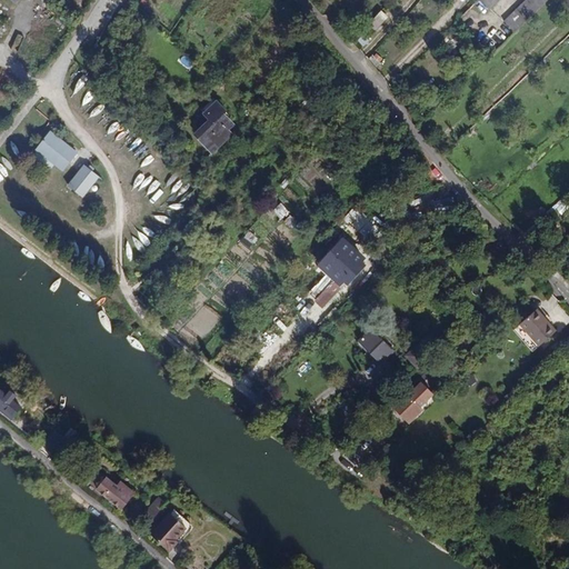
[(478,0),(488,10),(498,0),(478,0)]
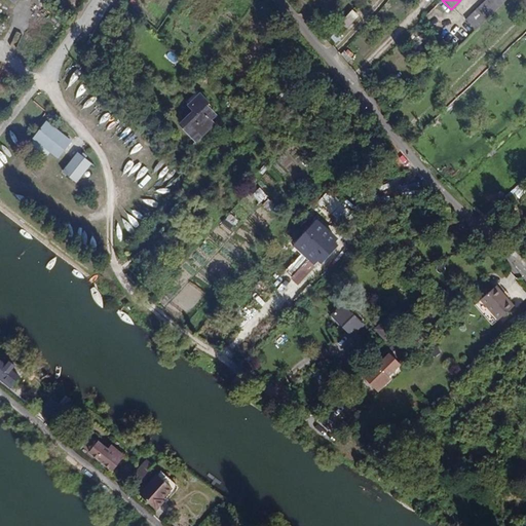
[(486,0),(465,21),(476,31),(506,0),(486,0)]
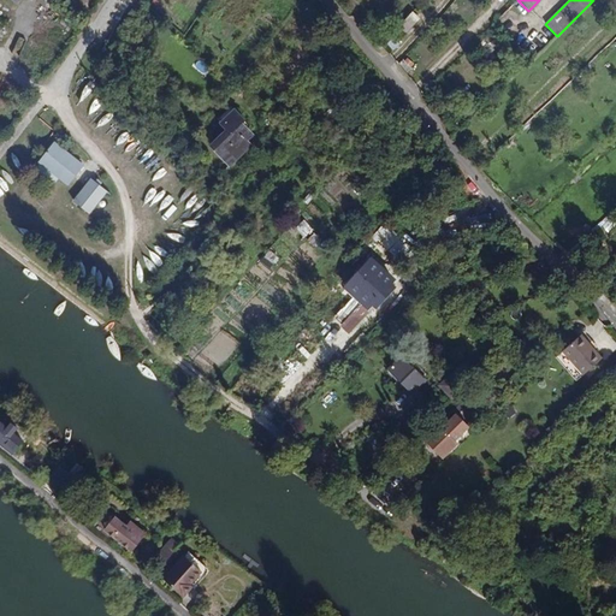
[(402,43),(421,19),(413,12),(394,36),(402,43)]
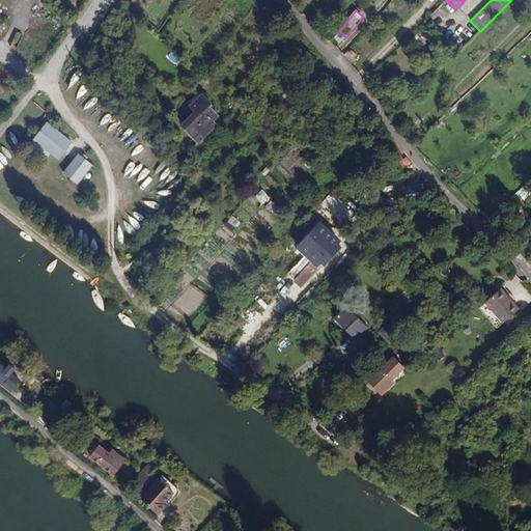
[(196,132),(202,139),(216,127),(212,122),(217,117),(207,108),(210,105),(201,95),(190,106),(195,112),(186,121),(190,126),(185,130),(190,136),(196,132)]
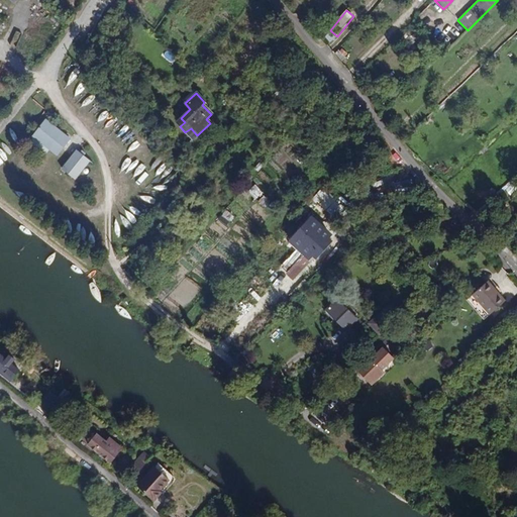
[(44,120),(31,136),(56,156),(69,139),(44,120)]
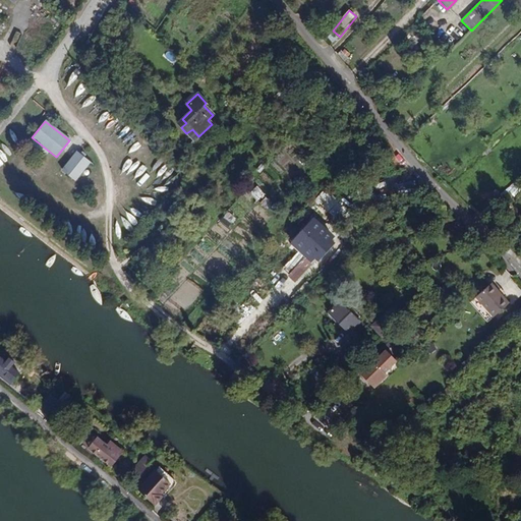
[(192,129),(186,133),(193,141),(198,136),(192,129)]
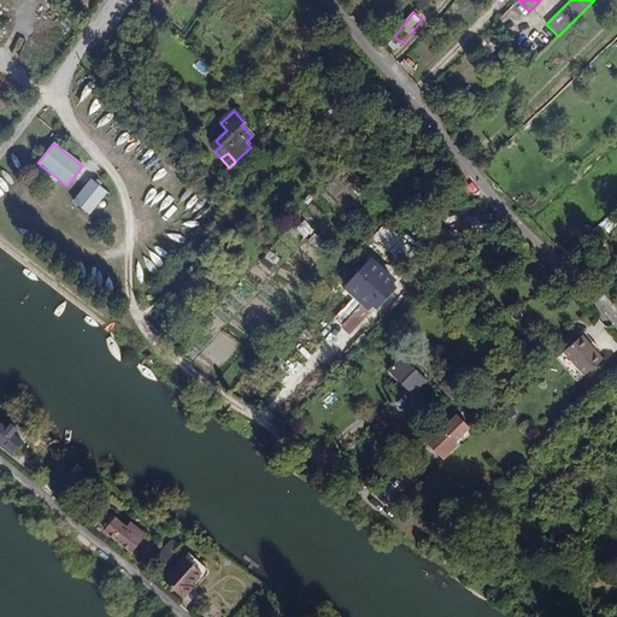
[(90,180),(72,203),(88,213),(105,192),(90,180)]
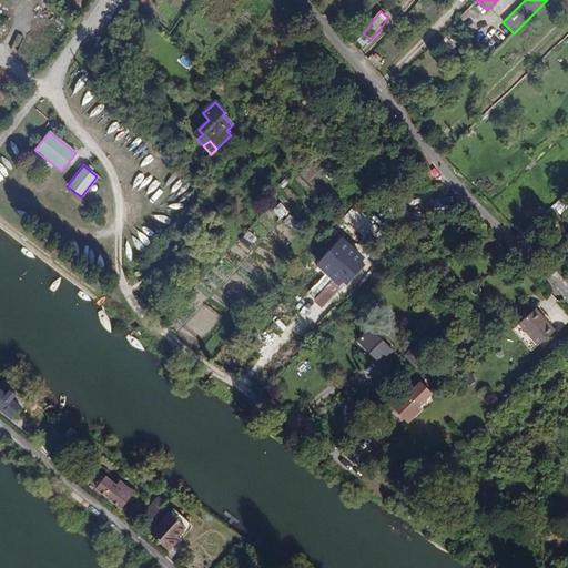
[(429,202),(430,211),(450,206),(448,198),(429,202)]
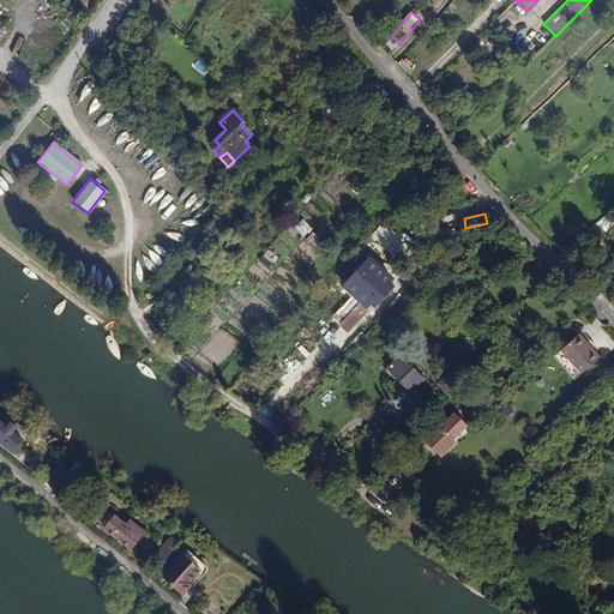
[(302,238),(313,233),(306,220),(295,226),(302,238)]
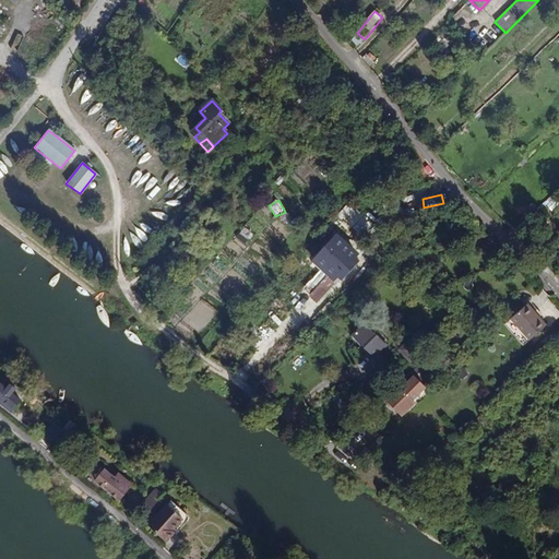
[(353,204),(332,225),(344,237),(365,216),(353,204)]
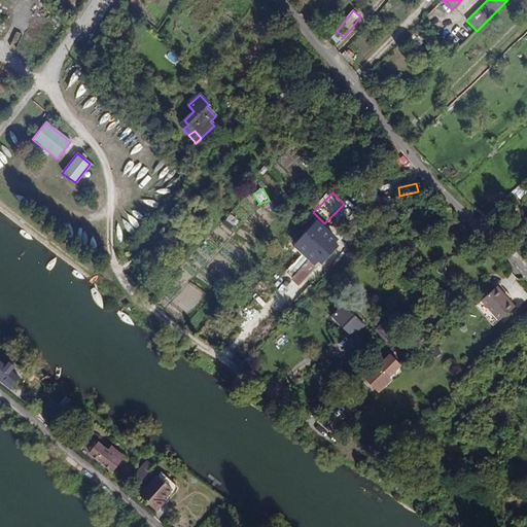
[(235,226),(239,220),(230,214),(225,220),(235,226)]
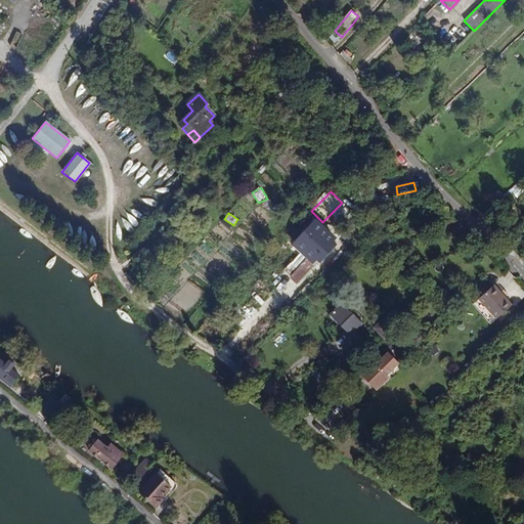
[(334,238),(315,222),(296,243),(303,249),(307,244),(317,254),(313,259),(315,261),(321,256),(322,257),(326,253),(323,250),(334,238)]
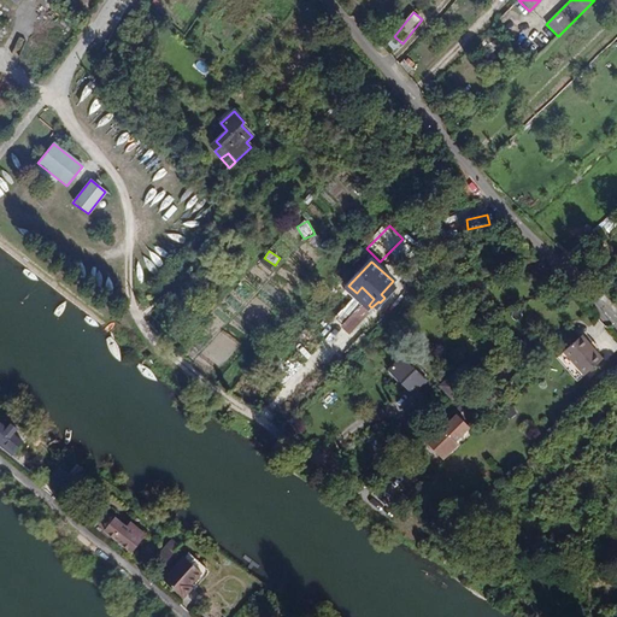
[(344,291),(368,312),(371,307),(369,305),(374,299),(362,287),(357,293),(348,286),(344,291)]
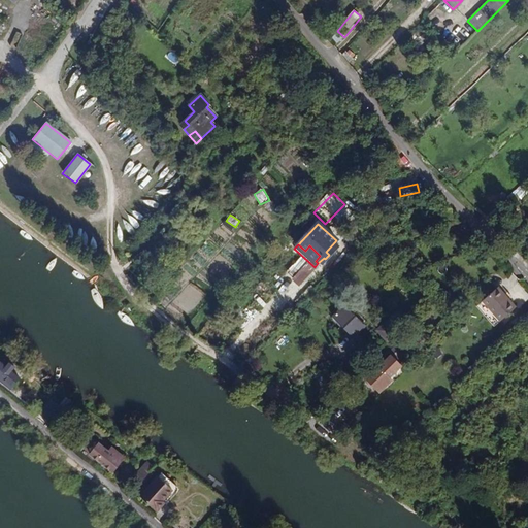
[(318,263),(315,267),(316,269),(325,259),(324,258),(318,263)]
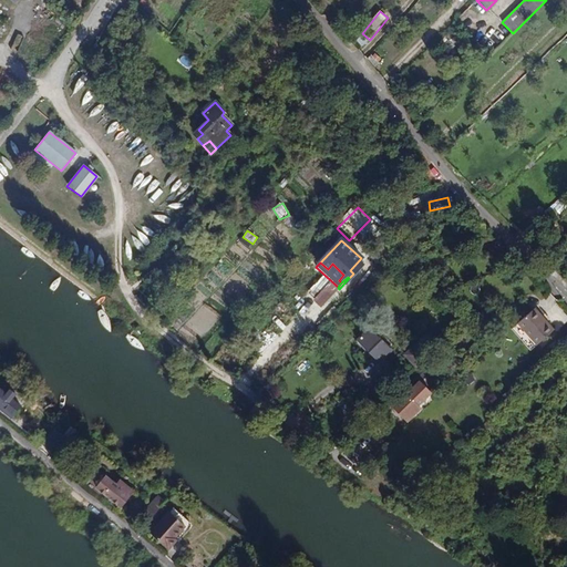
[(276,298),(266,309),(272,316),(284,305),(276,298)]
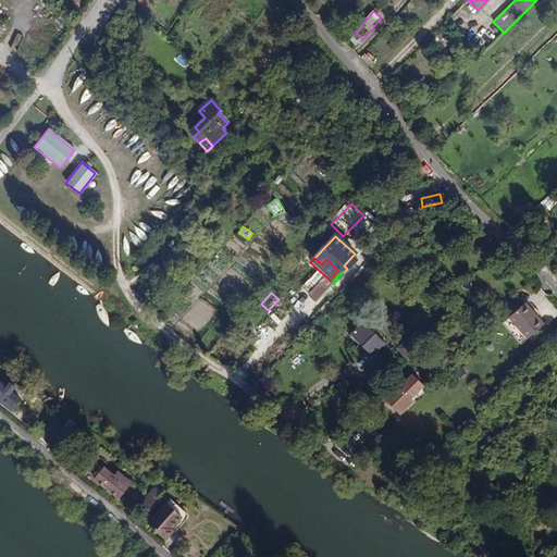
[(508,318),(527,339),(543,325),(536,317),(534,318),(523,305),(508,318)]
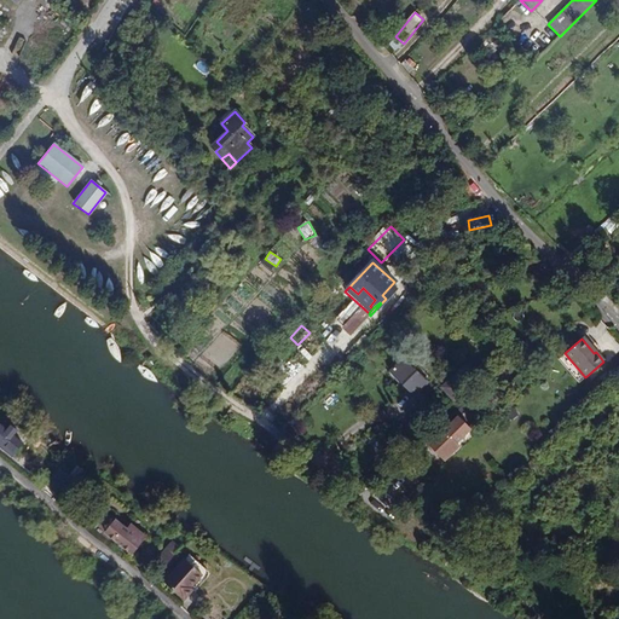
[(295,351),(305,363),(317,353),(307,341),(295,351)]
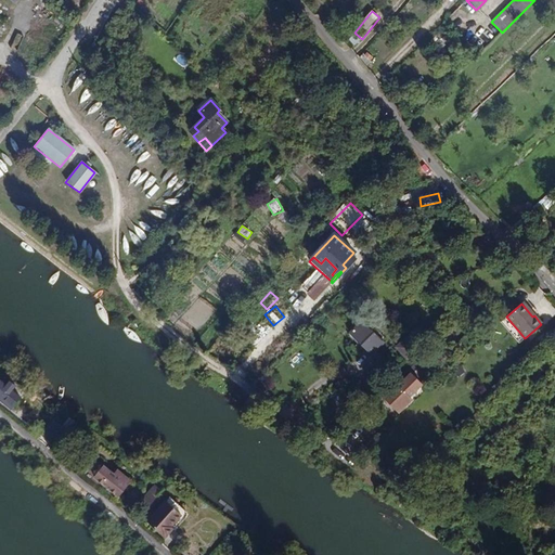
[(254,324),(265,336),(273,327),(262,317),(254,324)]
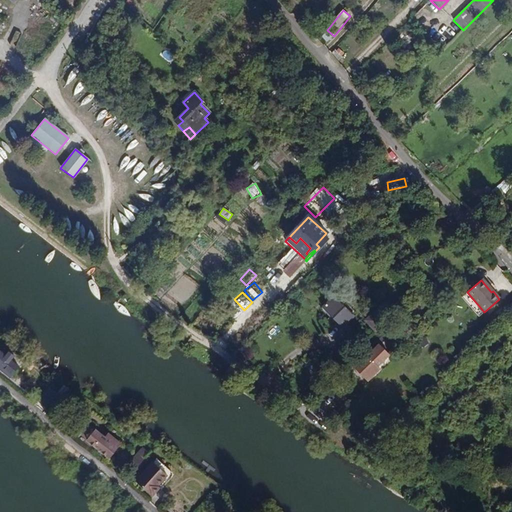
[(329,315),(340,304),(334,297),(323,308),(329,315)]
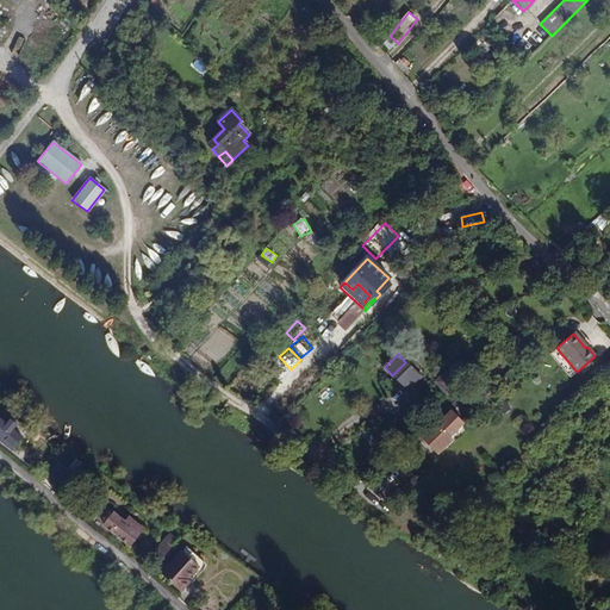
[(405,362),(392,375),(409,390),(421,377),(405,362)]
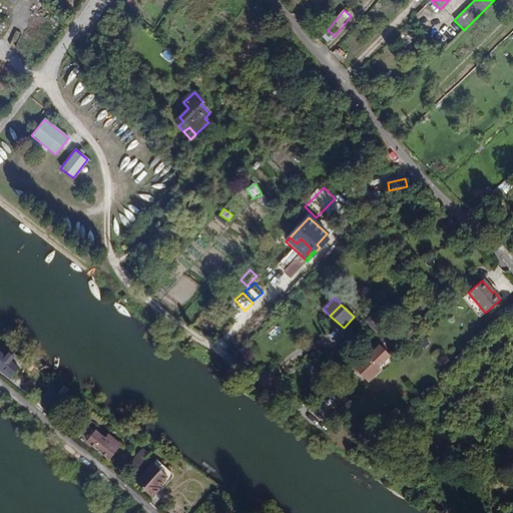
[(366,323),(377,333),(388,322),(377,311),(366,323)]
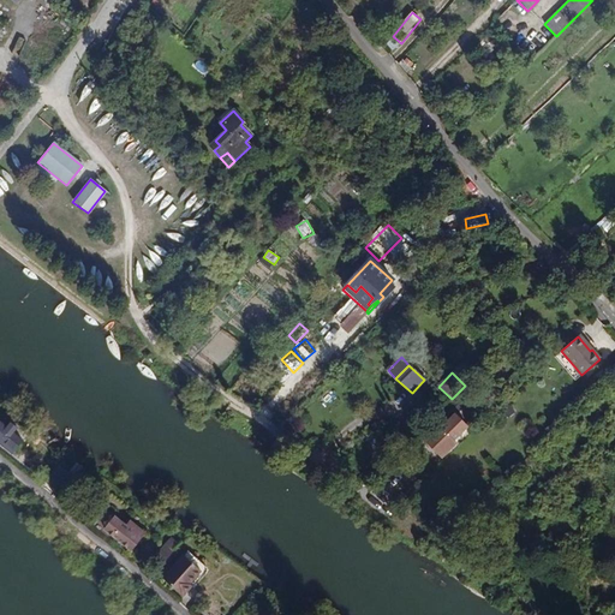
[(305,396),(316,388),(311,382),(300,392),(305,396)]
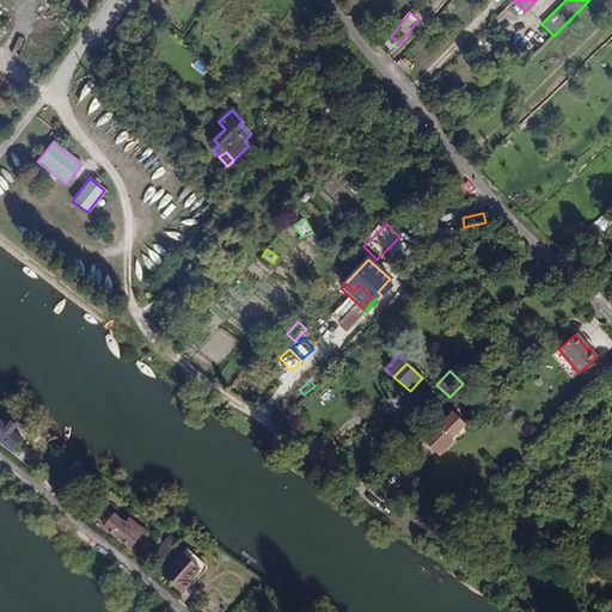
[(563,381),(557,386),(564,393),(569,389),(563,381)]
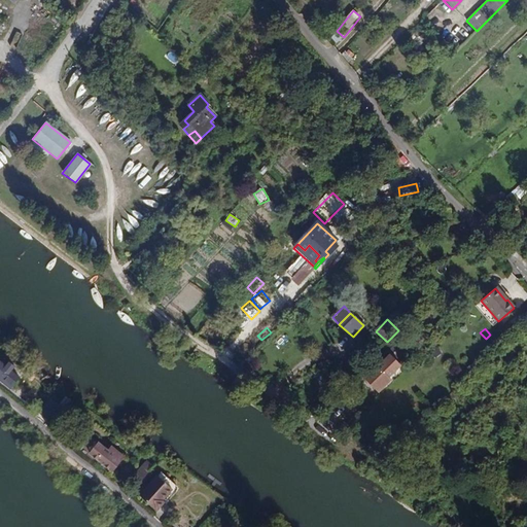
[(399,345),(394,339),(383,351),(388,356),(364,380),(379,393),(390,381),(387,378),(399,365),(389,355),(399,345)]
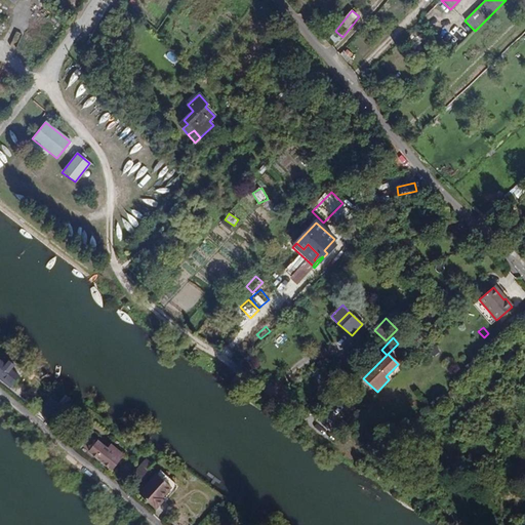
[(0,377),(10,387),(18,376),(0,361),(0,377)]
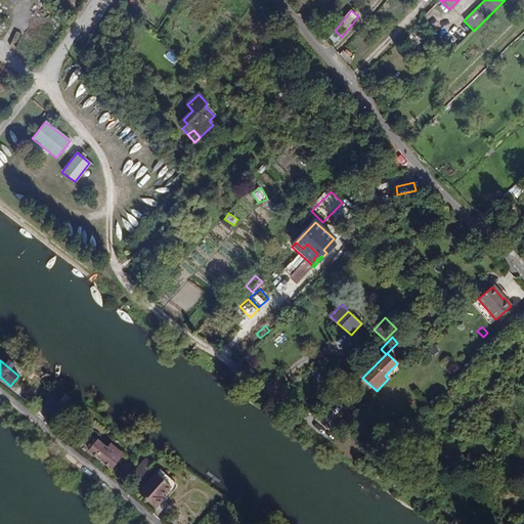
[(47,418),(58,405),(49,398),(39,409),(47,418)]
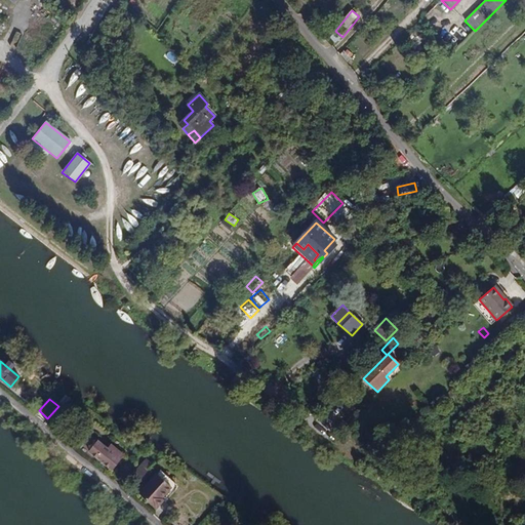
[(494,453),(509,439),(501,433),(488,447),(494,453)]
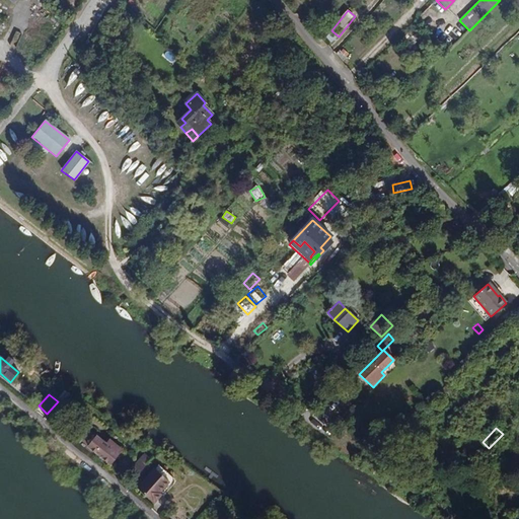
[(107,466),(112,464),(118,456),(102,443),(103,443),(96,438),(89,447),(104,459),(102,462),(107,466)]
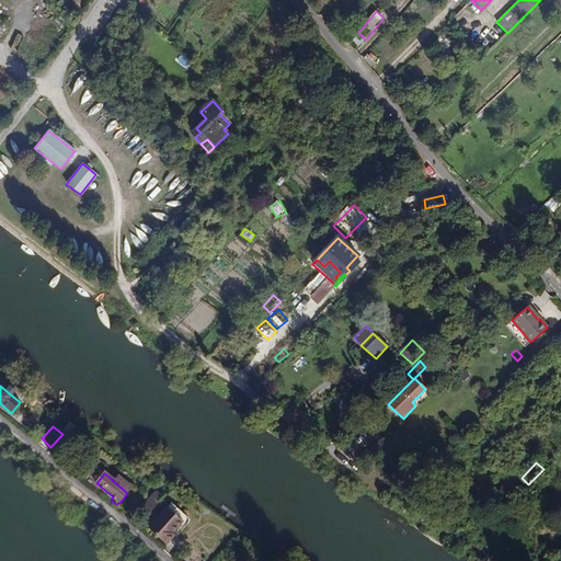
[(146,521),(161,504),(151,495),(137,512),(146,521)]
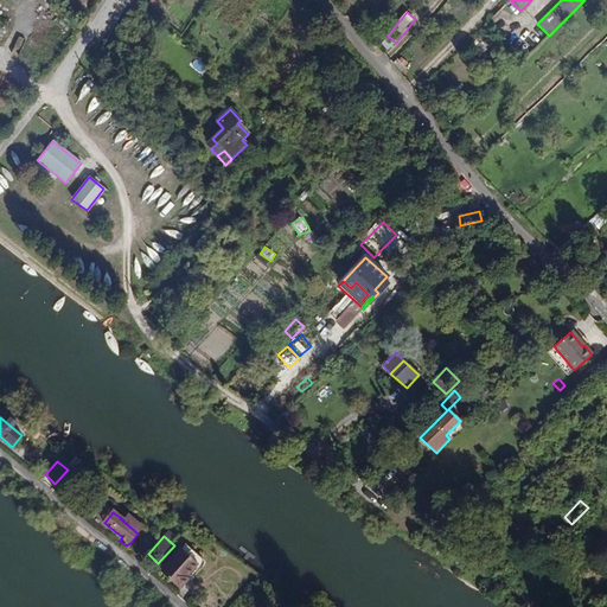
[(200,566),(181,549),(161,570),(181,587),(200,566)]
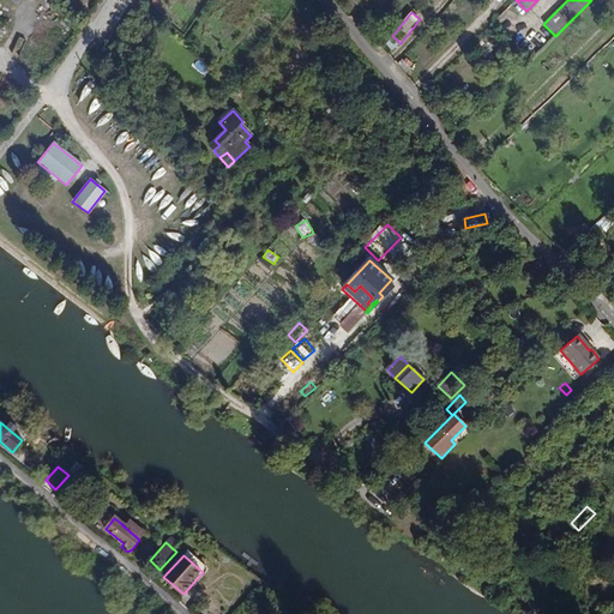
[(607,589),(613,581),(613,575),(611,572),(601,583),(607,589)]
